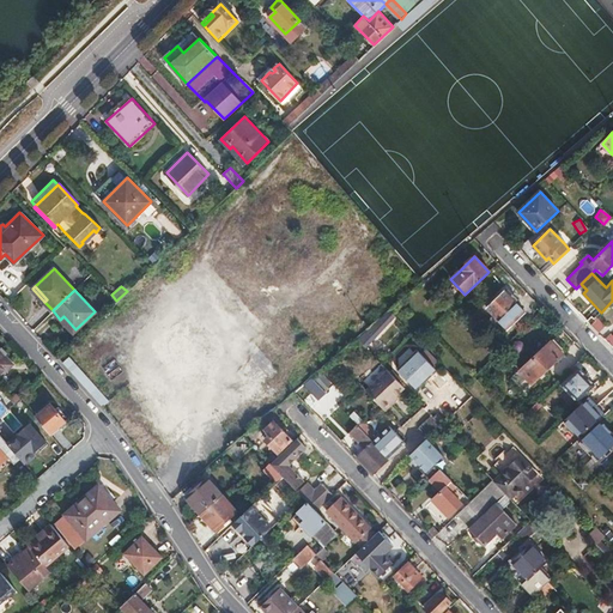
[(504,292),(487,308),(508,329),(525,314),(504,292)]
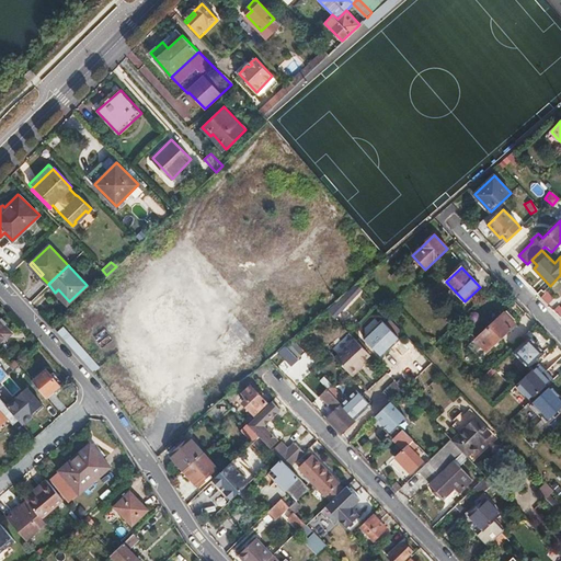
[(357,285),(327,310),(332,316),(362,289),(357,285)]
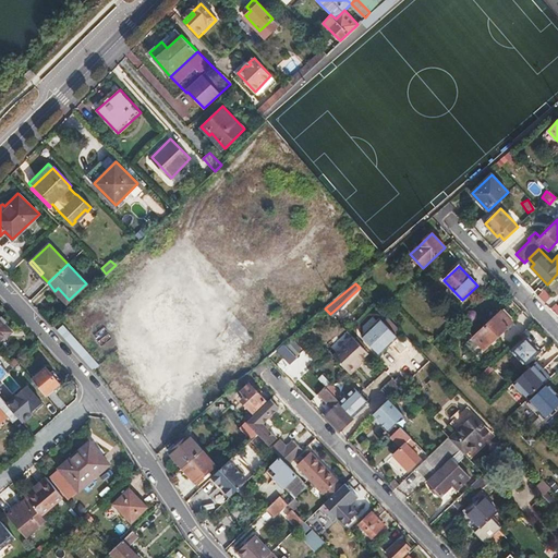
[(58,288),(55,291),(67,302),(69,300),(58,288)]
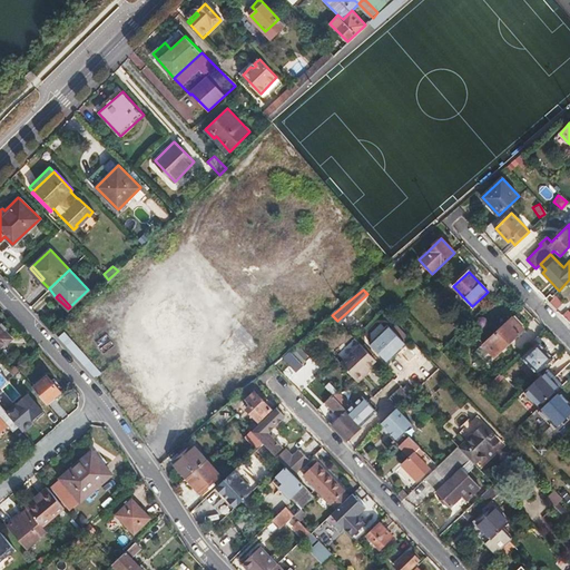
[(556,297),(554,298),(550,303),(557,310),(562,304),(556,297)]
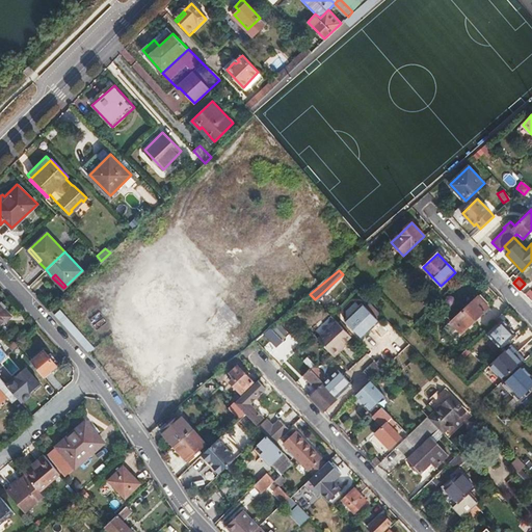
[(478,297),(451,322),(461,334),(488,308),(478,297)]
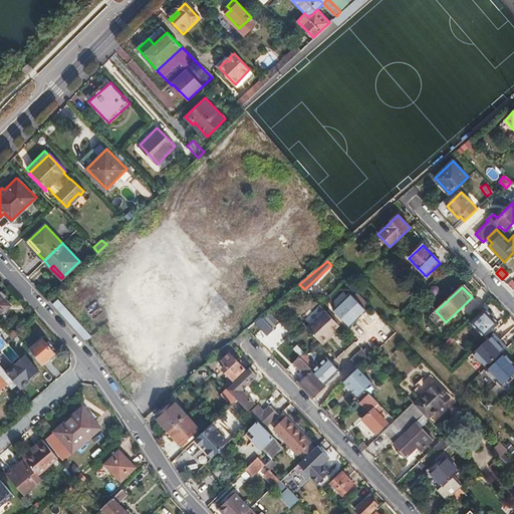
[(0,315),(1,314),(11,305),(0,293),(0,292),(0,315)]
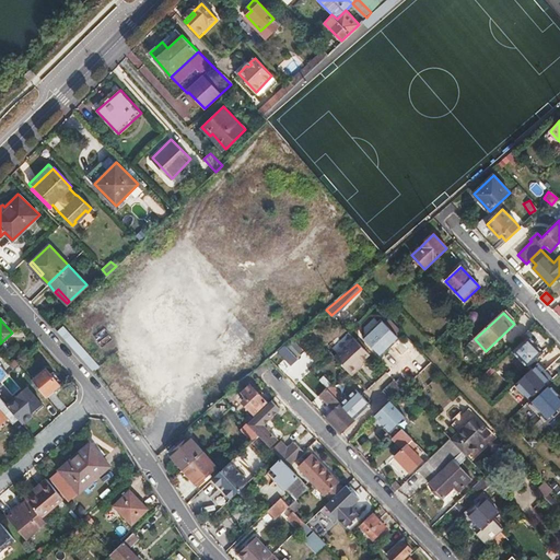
[(515,331),(521,338),(531,329),(524,324),(515,331)]
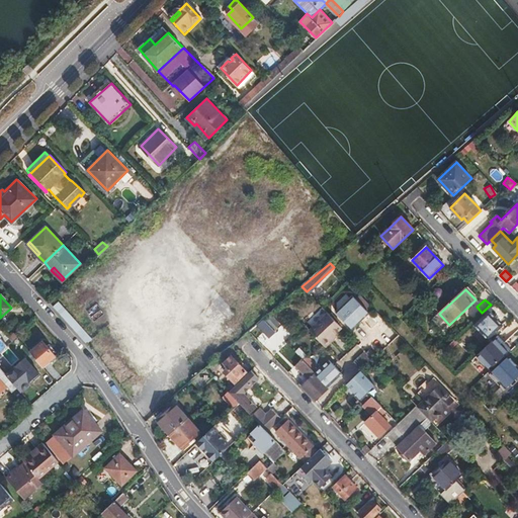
[(58,301),(53,307),(65,320),(87,344),(91,339),(58,301)]
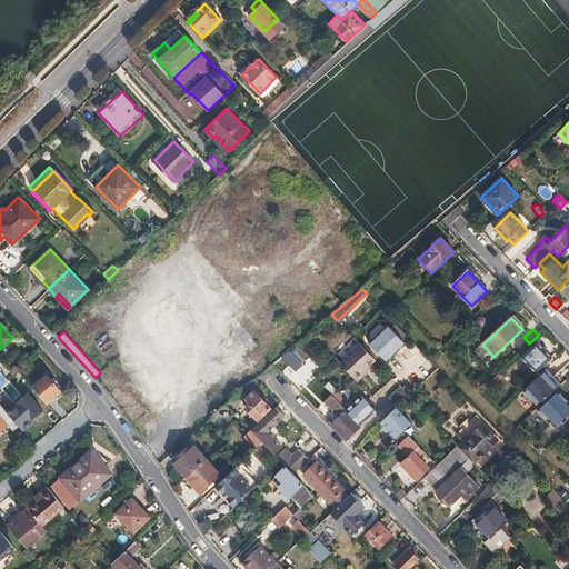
[(392,331),(375,348),(390,366),(408,348),(392,331)]
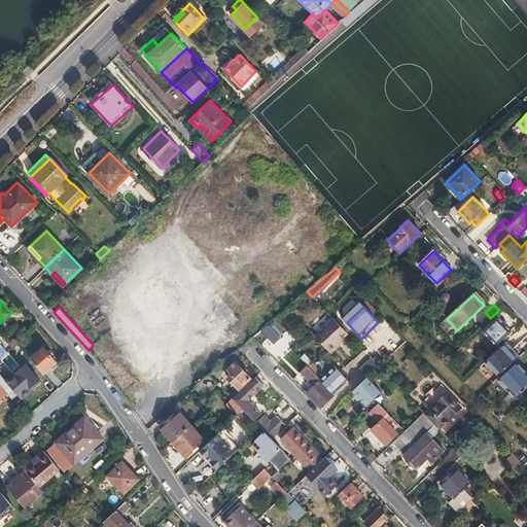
[(99,309),(89,317),(97,327),(108,319),(99,309)]
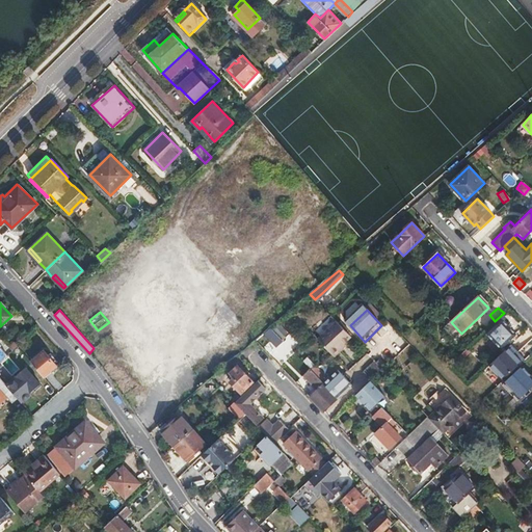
[(502,320),(486,334),(501,348),(515,335),(502,320)]
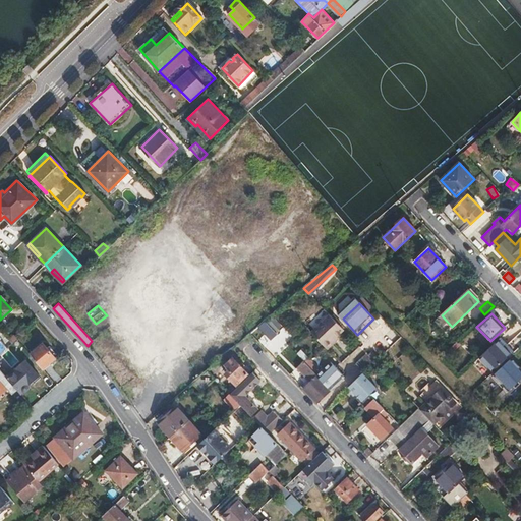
[(314,330),(311,333),(329,350),(335,344),(332,342),(338,337),(345,331),(330,315),(314,330)]
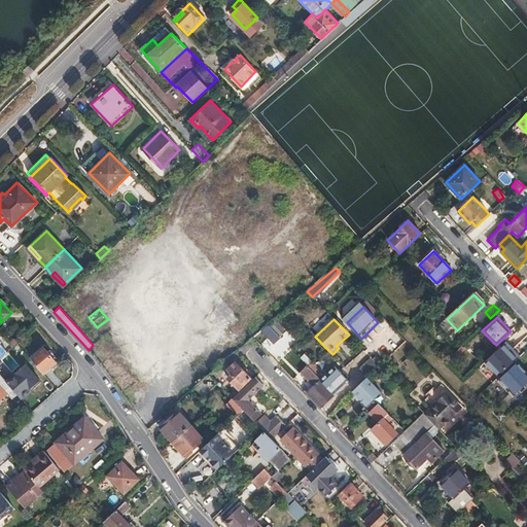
[(273,321),(269,325),(275,331),(279,327),(273,321)]
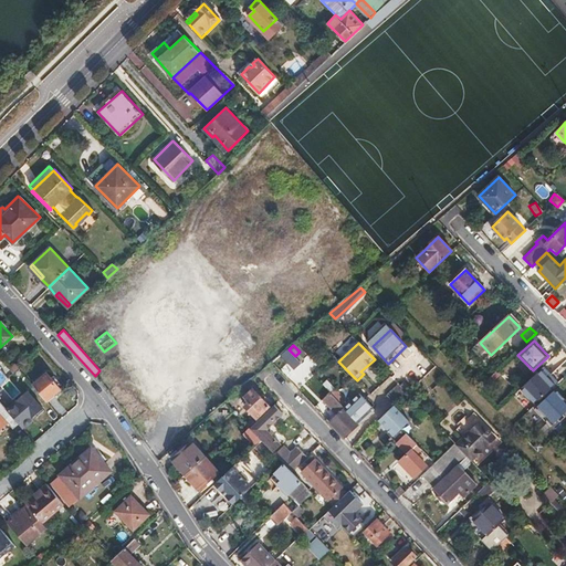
[(289,349),(282,354),(294,366),(300,362),(295,356),(289,349)]
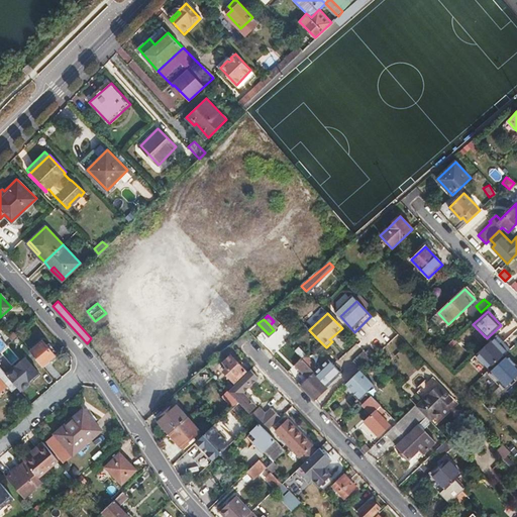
[(264,331),(259,326),(252,332),(256,337),(264,331)]
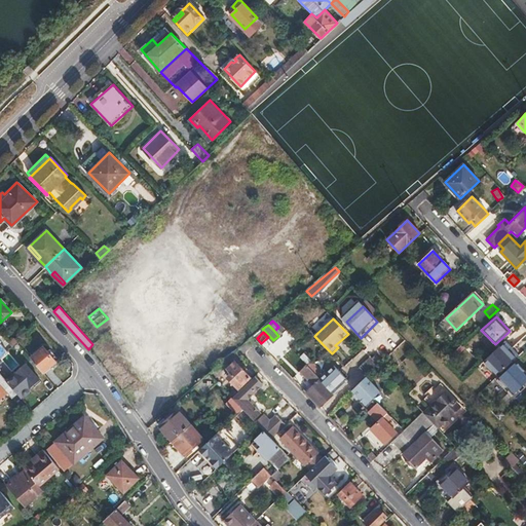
[(15,338),(9,343),(13,347),(20,342),(15,338)]
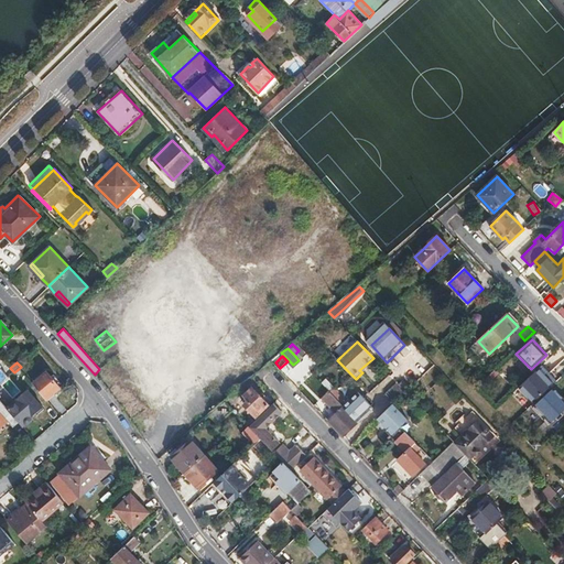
[(0,386),(9,377),(2,369),(0,367),(1,366),(0,364),(0,386)]
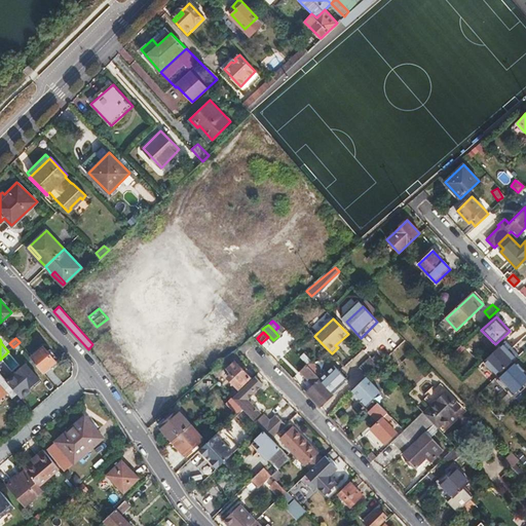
[(2,344),(8,351),(13,347),(9,343),(7,340),(2,344)]
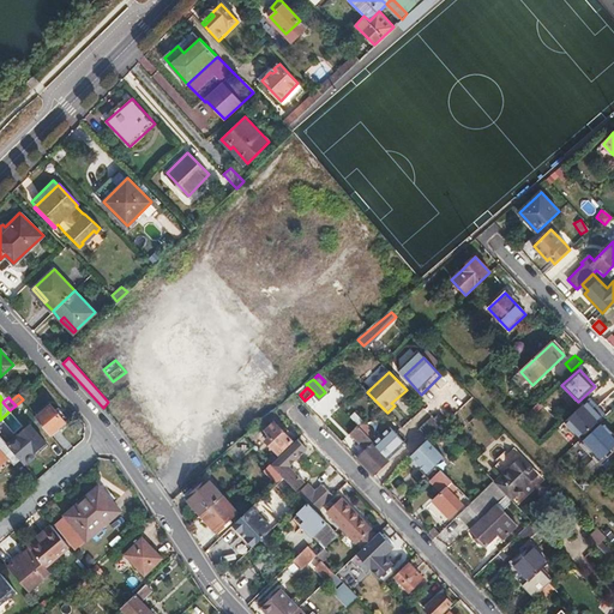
[(588,401),(565,421),(582,438),(603,416),(588,401)]
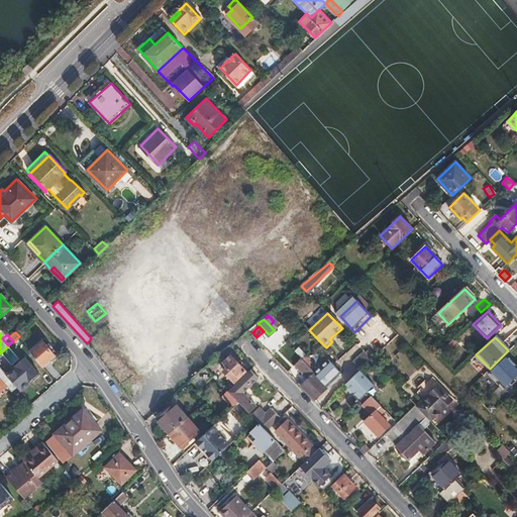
[(42,341),(30,351),(42,366),(56,354),(42,341)]
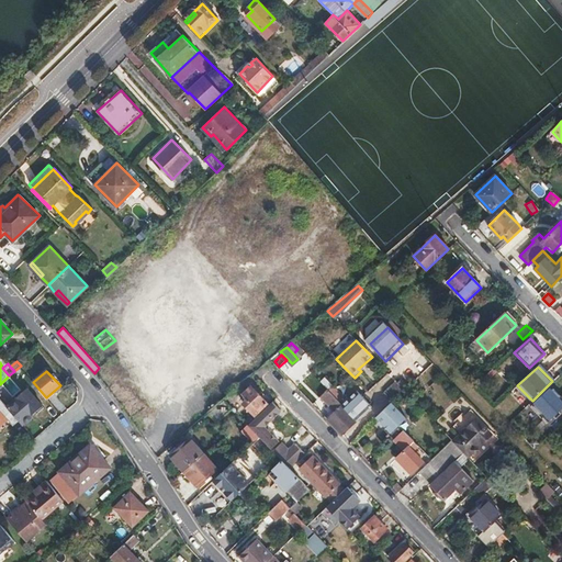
[(12,397),(21,391),(12,378),(2,384),(12,397)]
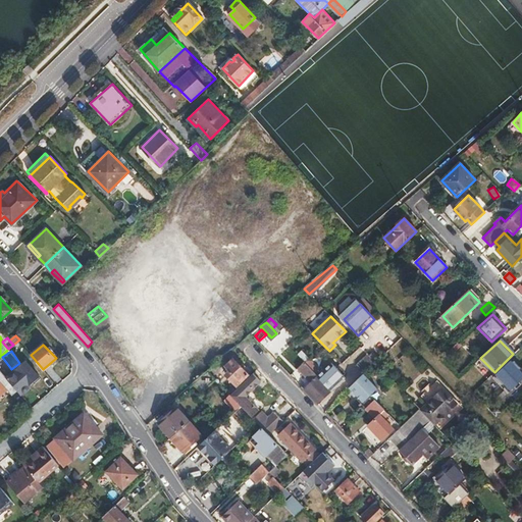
[(357,365),(364,373),(375,363),(367,355),(357,365)]
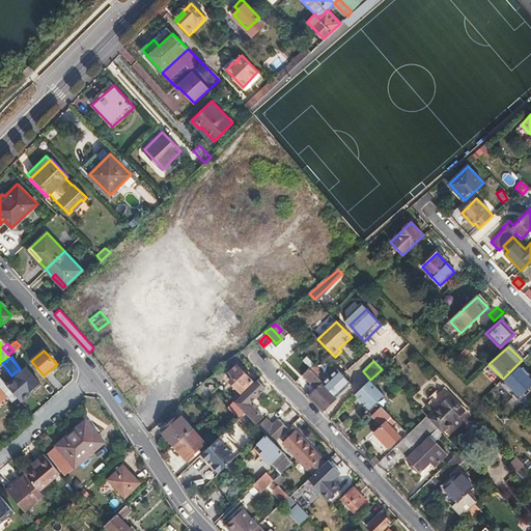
[(234,376),(230,381),(242,393),(253,382),(238,365),(230,371),(234,376)]
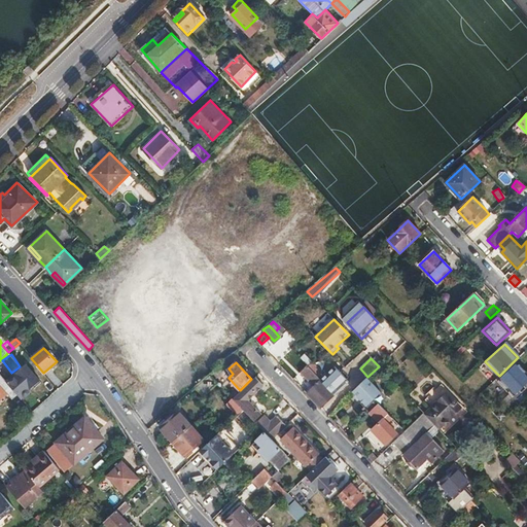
[(313,362),(307,366),(308,367),(318,378),(322,373),(313,362)]
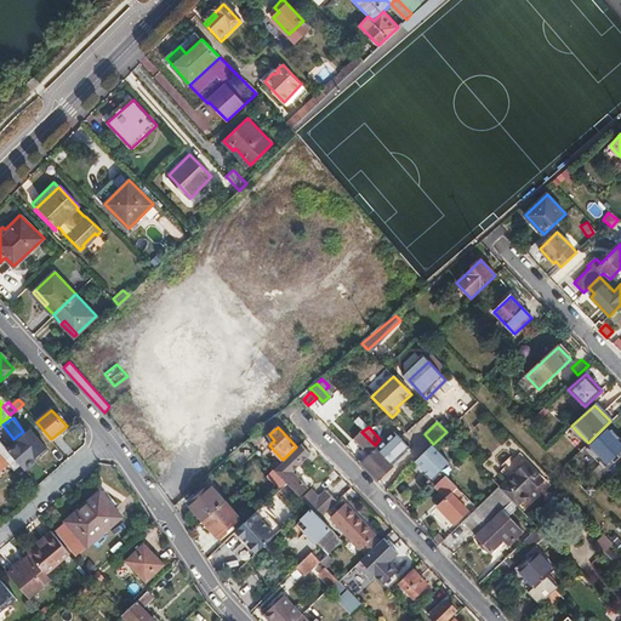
[(620,440),(609,428),(586,449),(604,467),(620,453),(620,451),(620,440)]
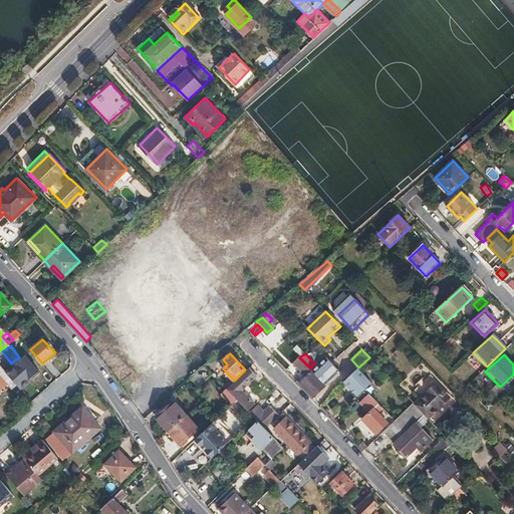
[(9,373),(16,383),(18,384),(22,391),(26,388),(28,388),(30,387),(31,384),(31,382),(30,381),(31,380),(31,381),(34,378),(35,380),(42,374),(26,356),(17,364),(18,366),(9,373)]
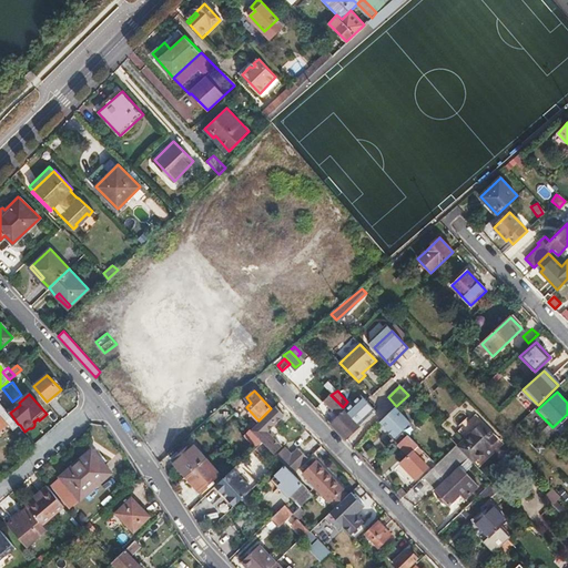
[(334,422),(332,424),(346,439),(361,425),(345,409),(343,407),(332,396),(320,406),(334,422)]
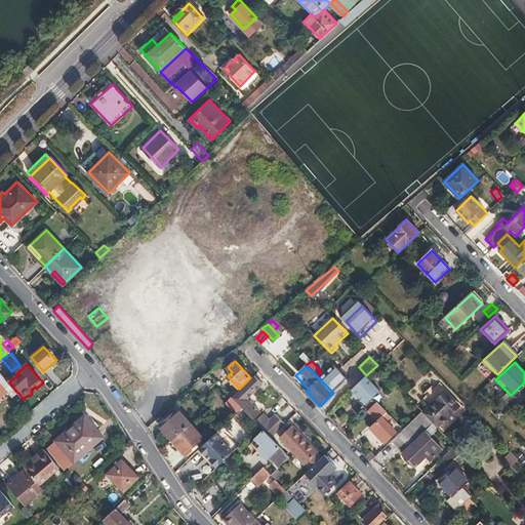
[(333,366),(319,378),(333,393),(347,379),(333,366)]
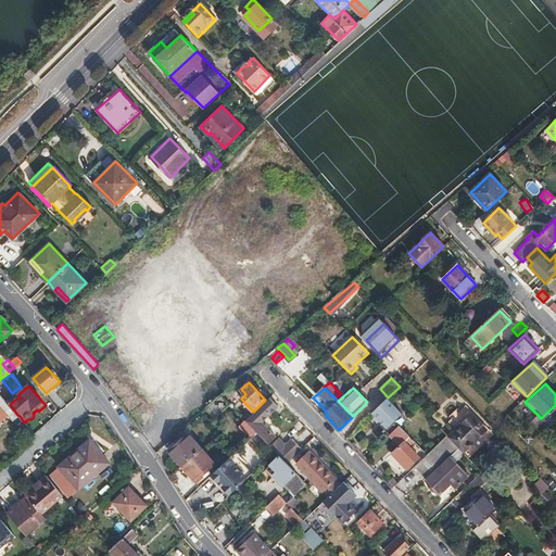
[(0,420),(8,415),(12,420),(17,415),(10,404),(4,399),(0,393),(0,420)]
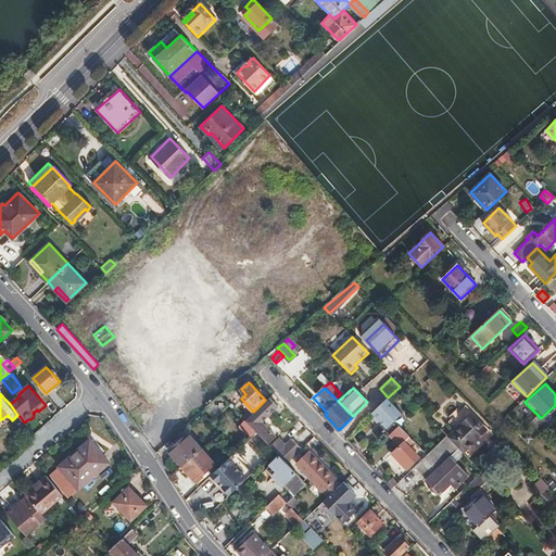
[(222,396),(205,409),(214,418),(229,404),(222,396)]
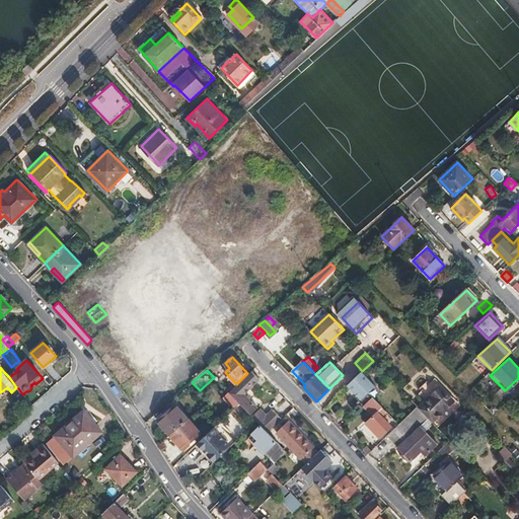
[(251,371),(230,393),(240,403),(250,415),(257,408),(245,394),(261,380),(251,371)]
